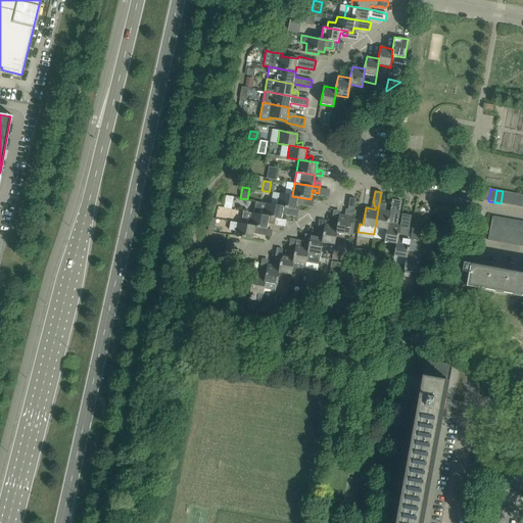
[(501,203),(507,204),(509,192),(503,191),(501,203)]
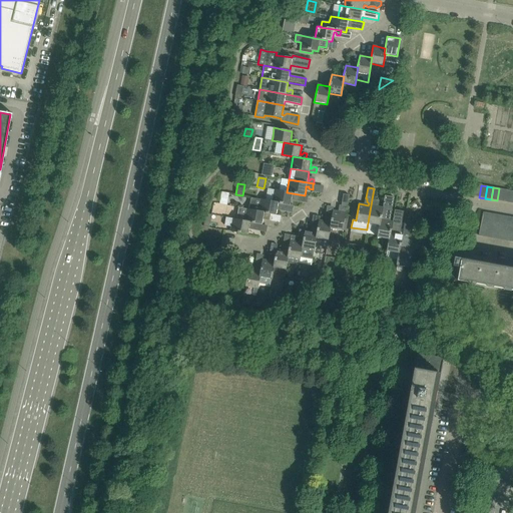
[(497,200),(503,201),(505,189),(499,188),(497,200)]
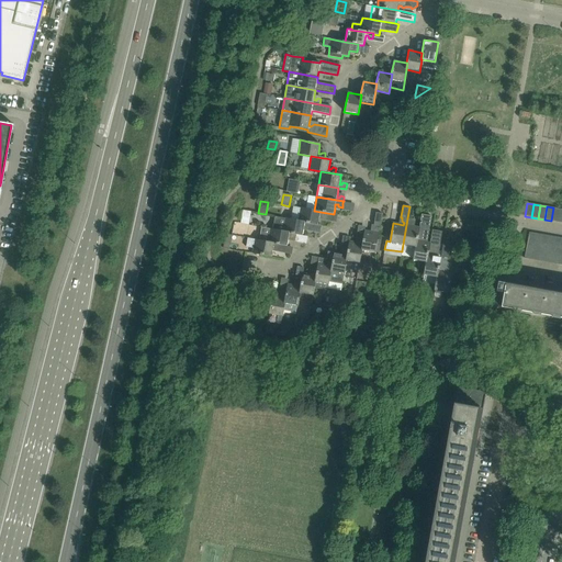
[(551,221),(558,222),(560,209),(553,208),(551,221)]
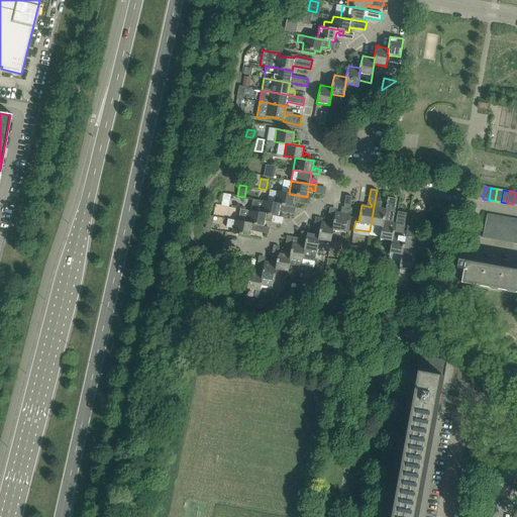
[(275,203),(287,206),(292,207),(293,206),(293,202),(294,198),(296,198),(297,200),(300,201),(301,196),(289,194),(282,192),(277,192),(275,203)]
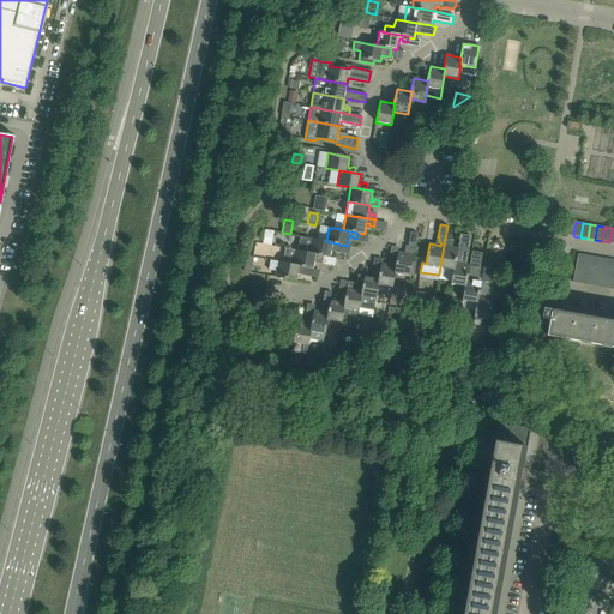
[(265,229),(263,244),(271,245),(274,232),(265,229)]
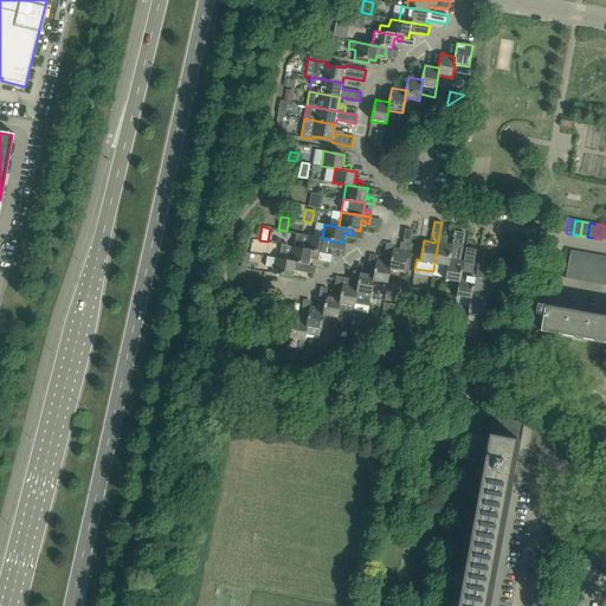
[(392,255),(389,270),(391,270),(405,272),(407,258),(408,251),(410,244),(412,231),(405,230),(404,243),(403,246),(405,249),(404,251),(399,250),(393,249),(392,255)]
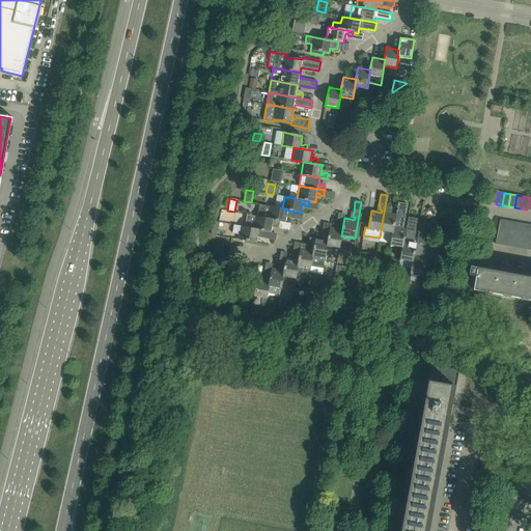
[(391,239),(390,246),(402,248),(403,248),(407,229),(403,229),(403,227),(402,225),(402,223),(404,221),(406,217),(408,204),(398,202),(396,215),(392,239),(391,239)]
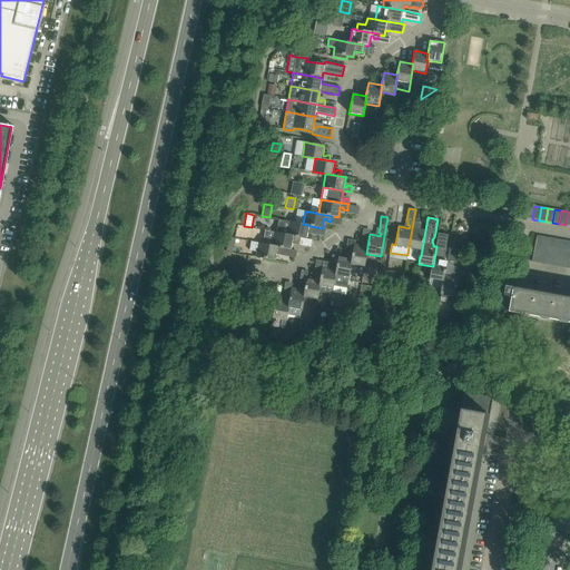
[(276,233),(301,237),(301,238),(306,239),(307,233),(308,228),(311,229),(312,232),(315,232),(316,227),(303,224),(295,223),(290,222),(290,223),(278,220),(276,233)]
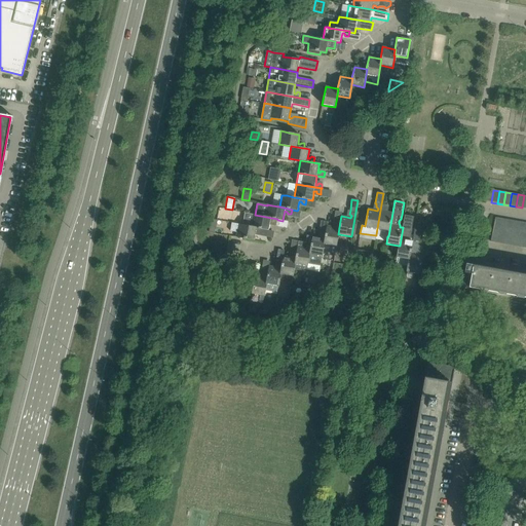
[(381,204),(376,234),(387,236),(388,236),(392,213),(387,212),(383,212),(384,210),(386,209),(386,205),(381,204)]
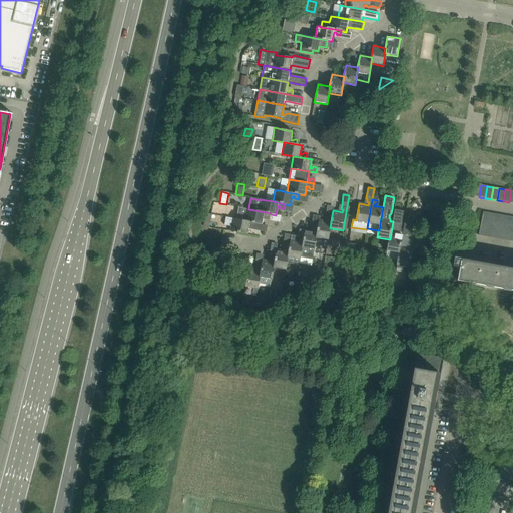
[(236,219),(257,223),(262,224),(263,224),(264,219),(264,215),(266,215),(267,217),(270,218),(271,214),(271,213),(248,209),(238,207),(236,219)]
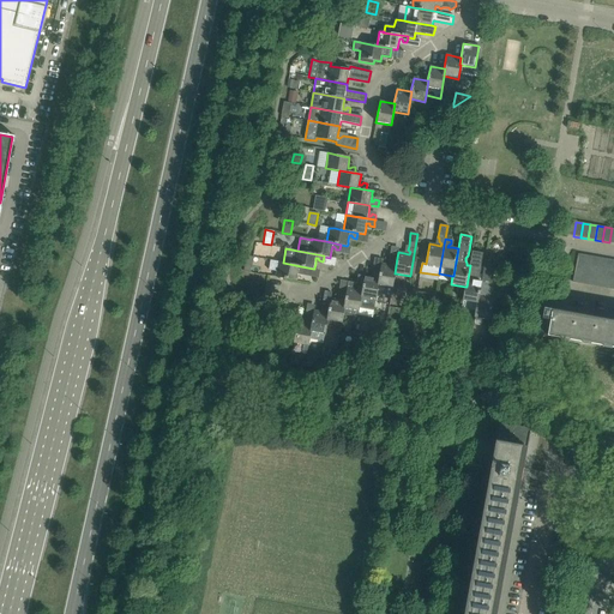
[(465,287),(463,300),(464,301),(477,304),(483,269),(481,268),(483,253),(473,251),(473,252),(471,257),(470,265),(467,287),(465,287)]
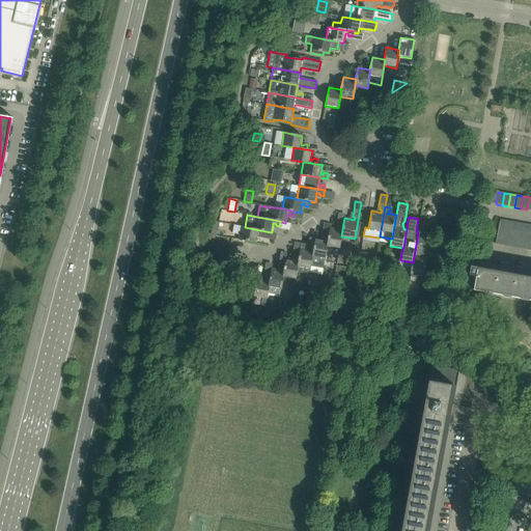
[(512,222),(506,221),(504,232),(510,233),(512,222)]
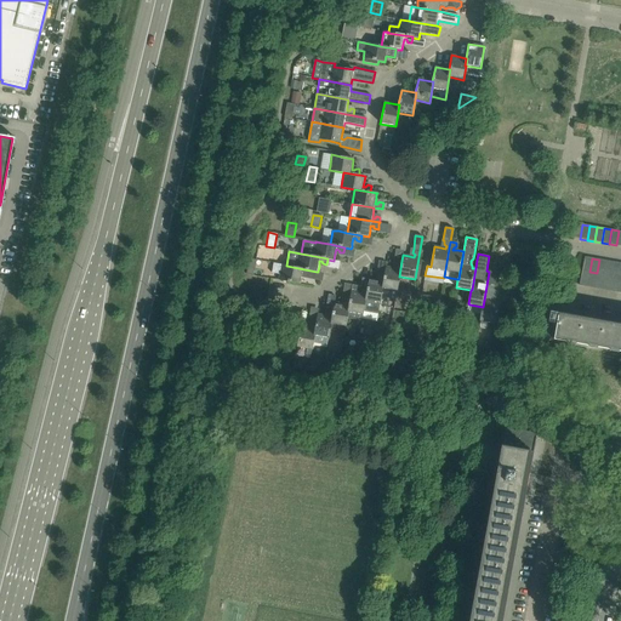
[(597,273),(603,274),(607,261),(599,260),(597,273)]
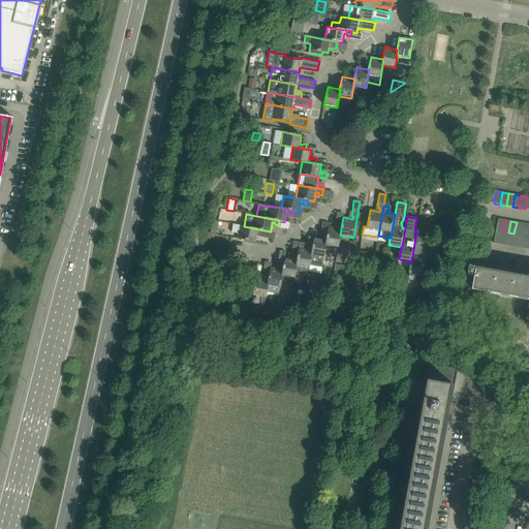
[(328,232),(323,255),(337,257),(339,246),(340,238),(341,236),(340,236),(342,222),(338,222),(337,225),(339,226),(339,228),(335,228),(329,227),(328,232)]
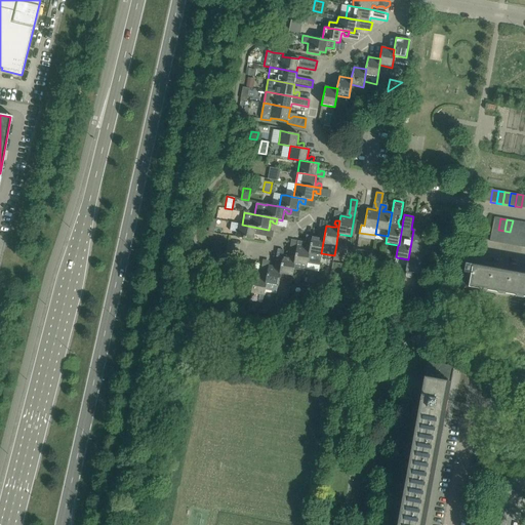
[(518,221),(513,220),(510,232),(516,233),(518,221)]
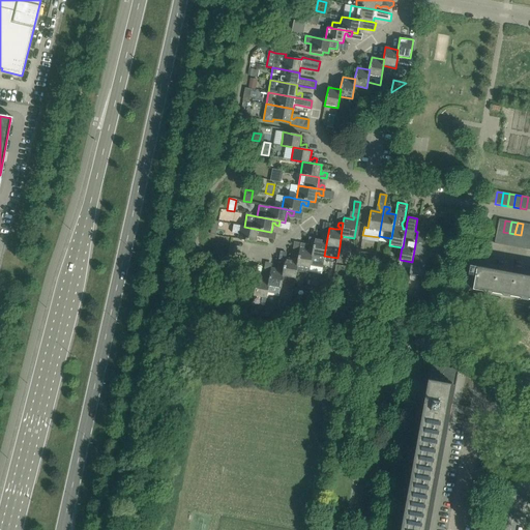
[(521,235),(527,237),(529,225),(523,224),(521,235)]
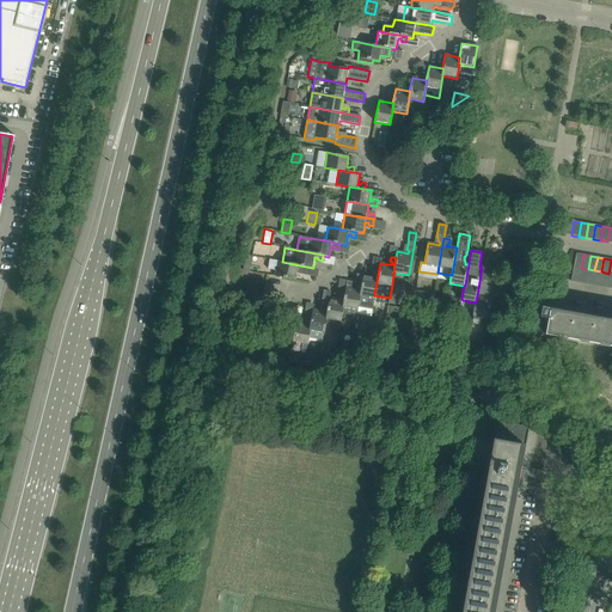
[(270,259),(268,269),(276,270),(275,276),(282,277),(295,280),(297,274),(298,269),(300,269),(301,271),(305,273),(306,267),(282,262),(270,259)]
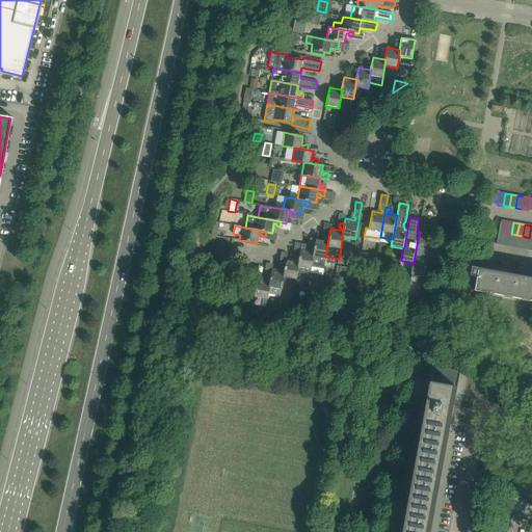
[(411,274),(410,281),(417,282),(418,276),(424,277),(428,259),(424,258),(428,234),(420,232),(419,233),(414,263),(411,269),(410,274),(411,274)]
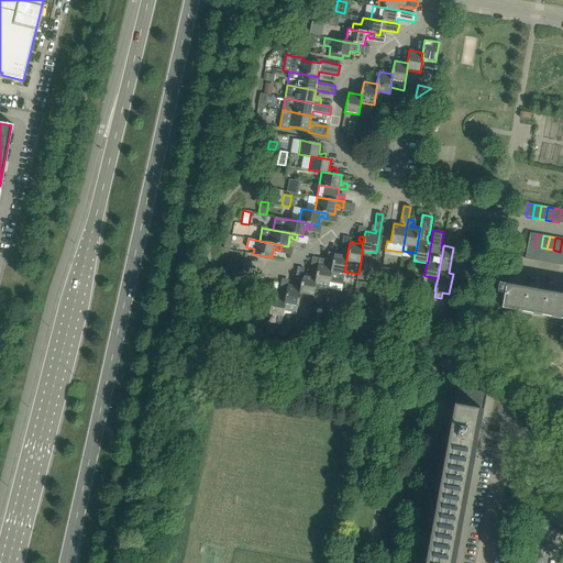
[(334,252),(334,253),(329,283),(342,285),(344,272),(349,247),(344,246),(343,251),(342,254),(334,252)]
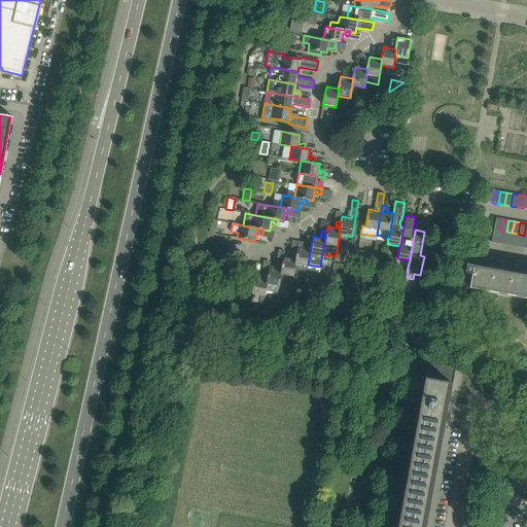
[(506,232),(500,231),(497,243),(503,244),(506,232)]
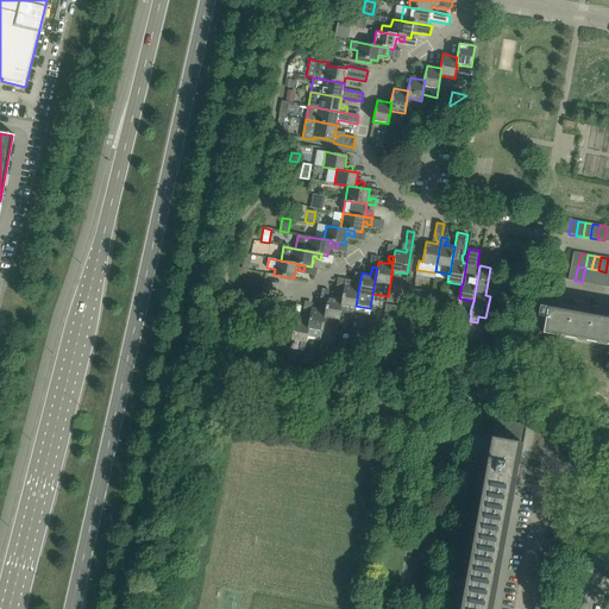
[(582,282),(589,284),(591,269),(585,268),(582,282)]
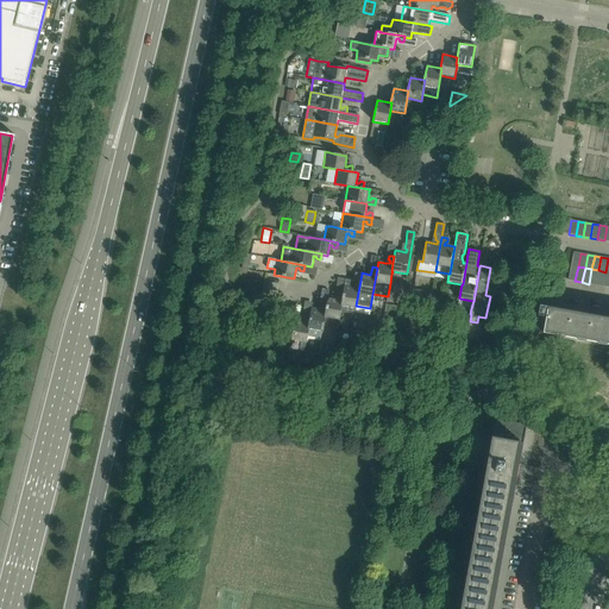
[(598,270),(591,269),(589,284),(596,286),(598,270)]
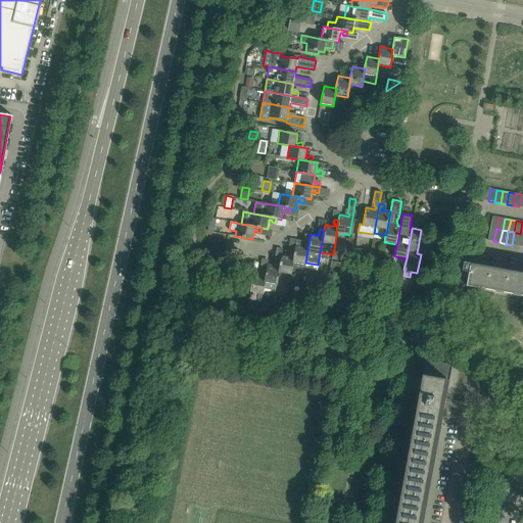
[(512,245),(518,246),(520,234),(514,232),(512,245)]
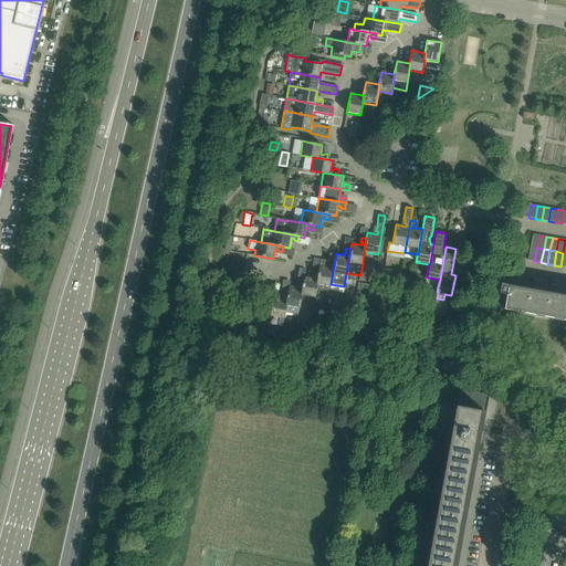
[(320,271),(317,284),(331,286),(331,284),(336,254),(331,253),(329,261),(322,260),(320,271)]
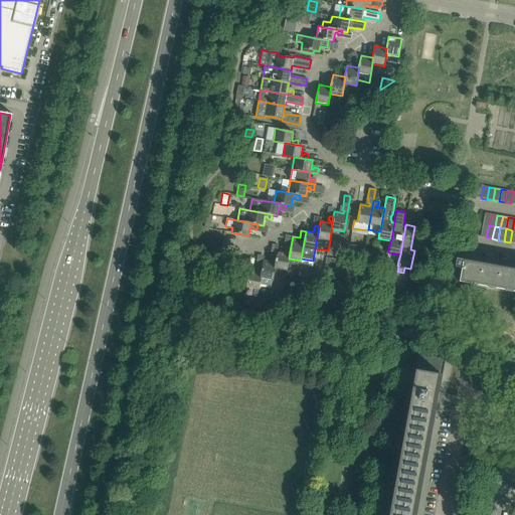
[(351,252),(364,254),(365,247),(353,244),(351,252)]
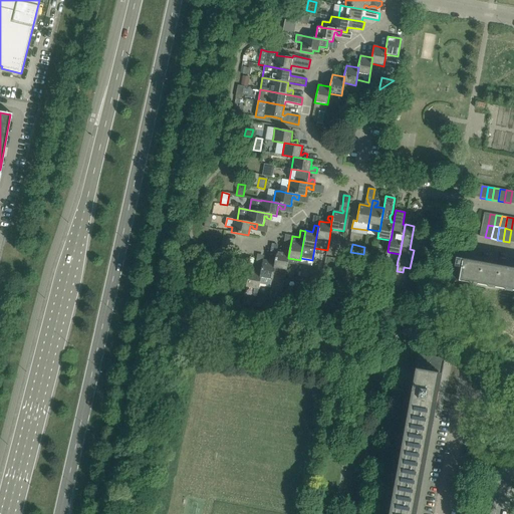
[(276,255),(274,268),(285,270),(287,264),(288,258),(290,246),(285,245),(285,248),(287,250),(286,252),(282,251),(277,250),(276,255)]
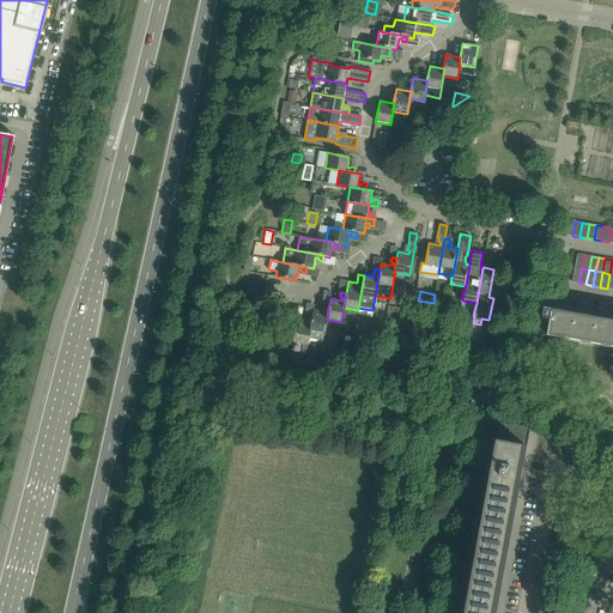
[(314,316),(309,339),(310,339),(322,341),(325,328),(327,320),(329,304),(323,304),(323,308),(326,309),(325,311),(320,311),(314,310),(313,316),(314,316)]
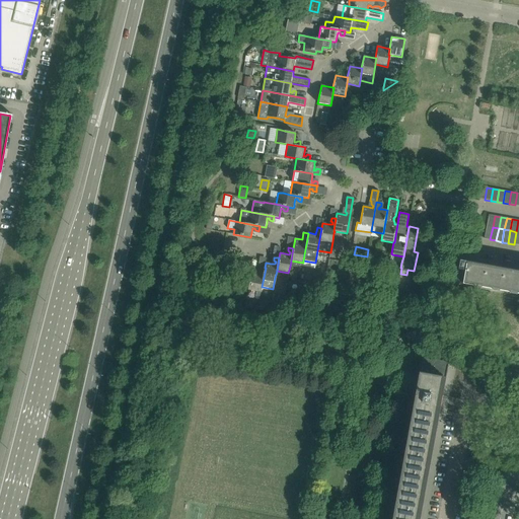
[(378,258),(378,261),(377,268),(384,269),(383,277),(384,277),(387,278),(388,273),(389,266),(390,261),(378,258)]
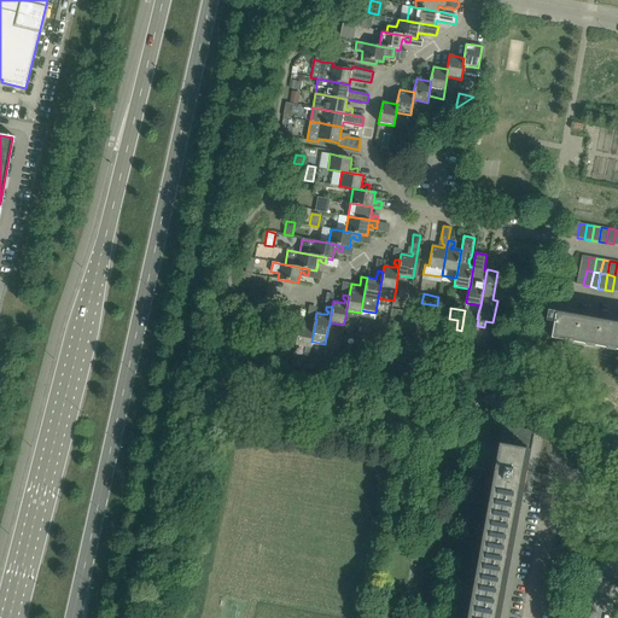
[(617,322),(549,310),(547,318),(553,319),(552,325),(554,326),(552,338),(617,349),(617,322)]
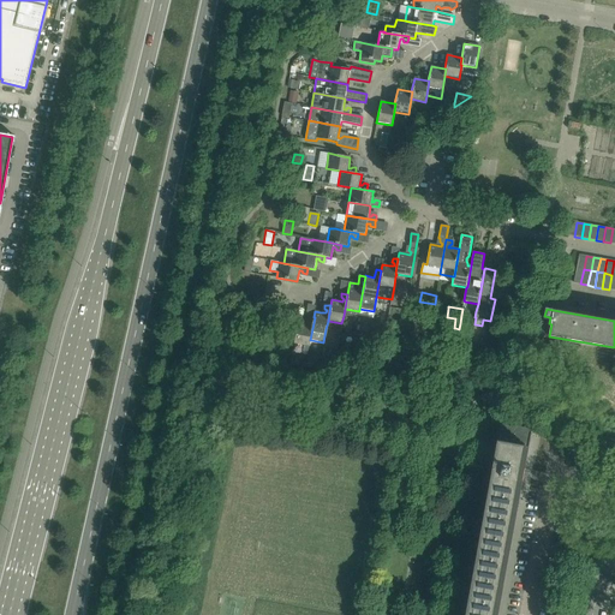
[(293,348),(293,351),(294,352),(296,353),(299,353),(300,353),(303,353),(302,354),(308,354),(309,346),(310,346),(311,340),(310,340),(315,317),(314,317),(308,316),(308,321),(310,322),(309,324),(304,323),(298,322),(297,326),(294,344),(293,348)]
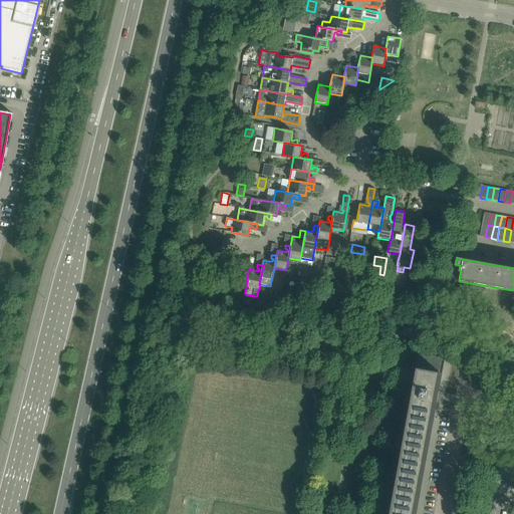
[(281,299),(282,291),(271,289),(269,297),(281,299)]
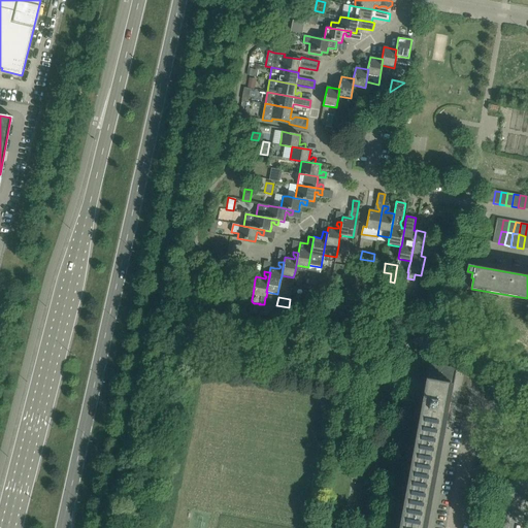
[(427,527),(449,413),(457,368),(430,363),(400,527),(427,527)]
